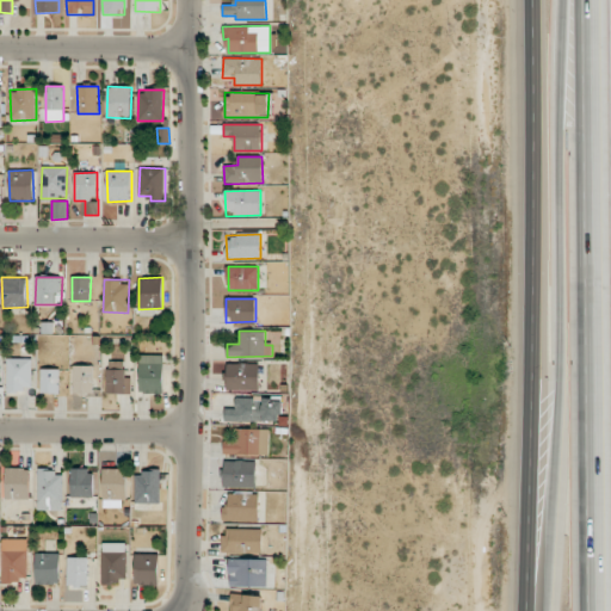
[(139,356),(140,393),(165,393),(164,355),(139,356)]
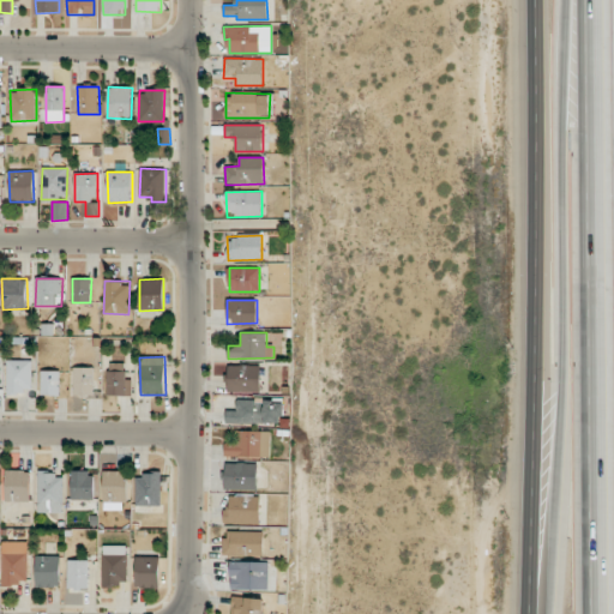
[(32,391),(32,360),(7,360),(7,391),(32,391)]
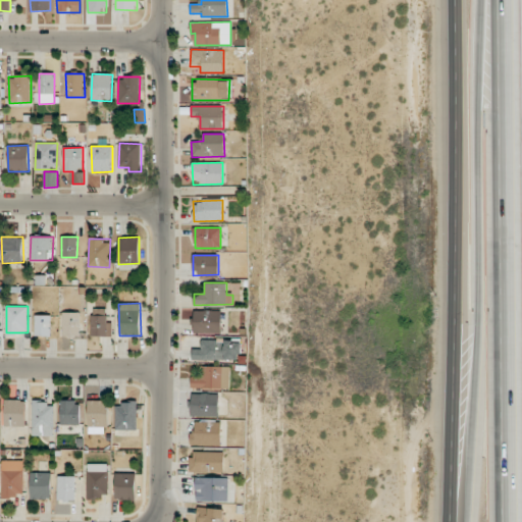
[(111,336),(111,322),(106,322),(106,309),(92,309),(91,336),(111,336)]
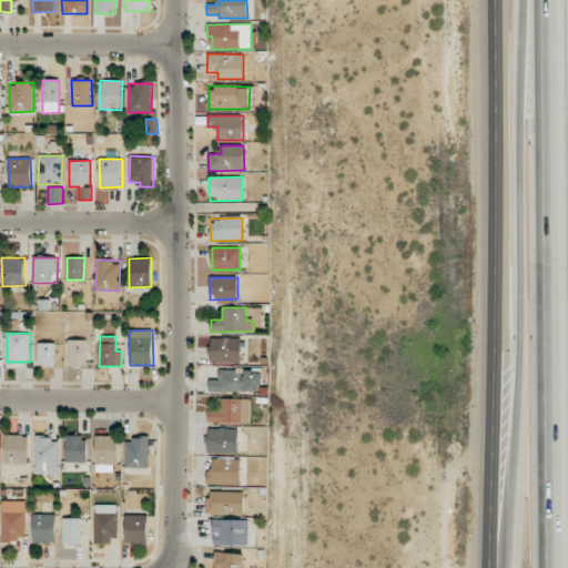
[(241,363),(241,337),(211,338),(211,363),(241,363)]
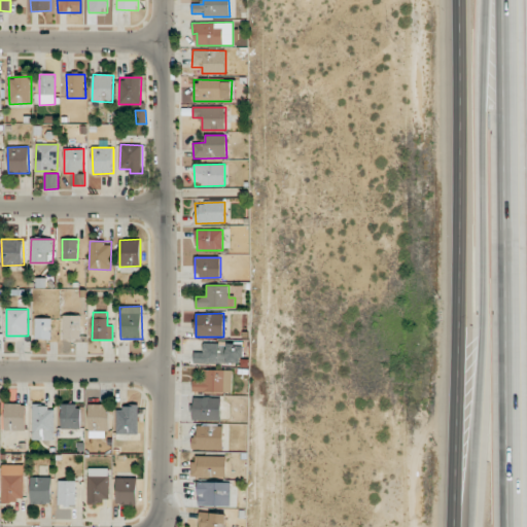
[(63,340),(80,341),(81,315),(64,315),(63,340)]
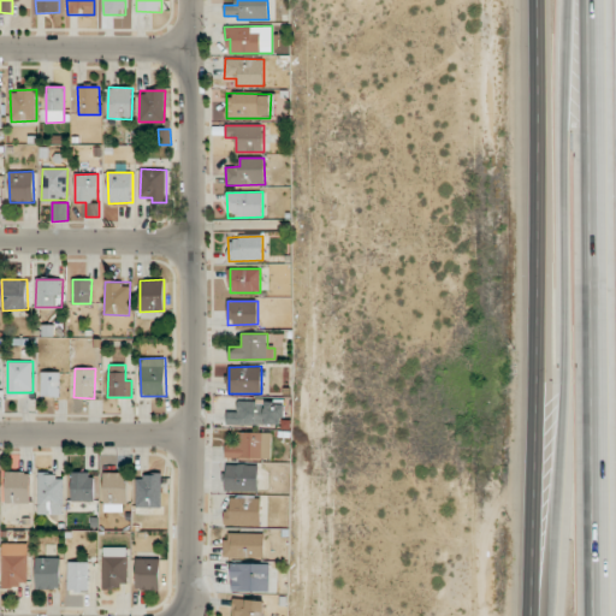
[(60,372),(41,372),(41,396),(60,397),(60,372)]
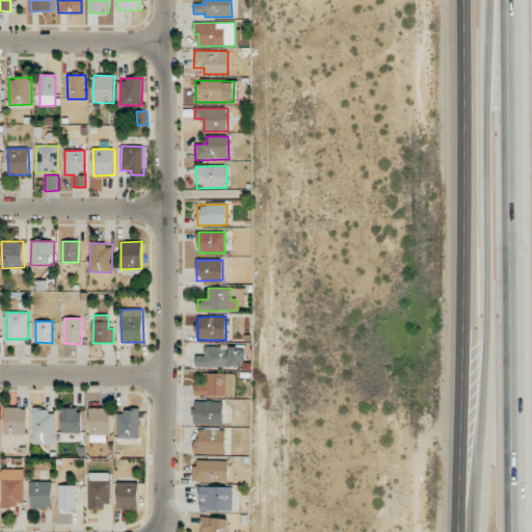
[(196,367),(246,366),(245,347),(205,348),(205,355),(195,355),(196,367)]
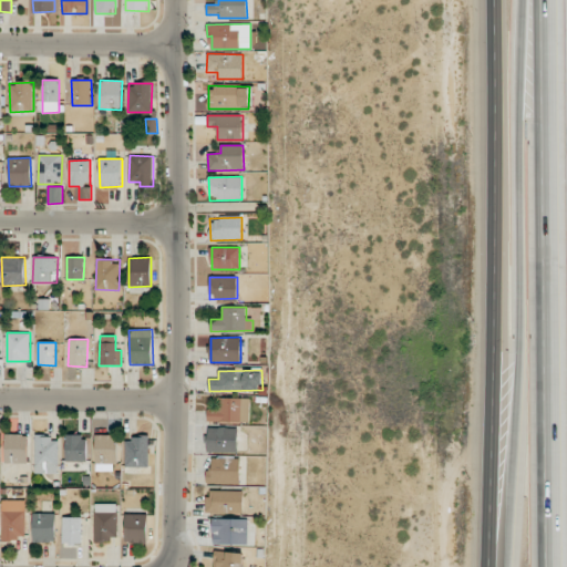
[(249,422),(250,398),(219,398),(219,408),(208,408),(208,422),(249,422)]
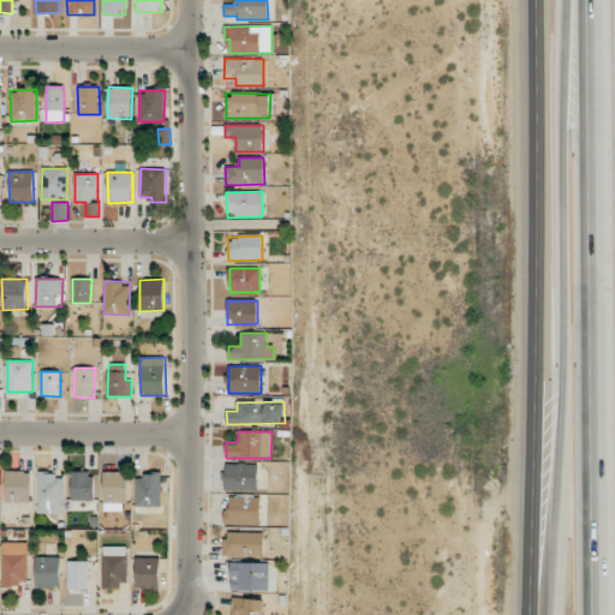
[(258,465),(226,464),(226,490),(257,491),(258,465)]
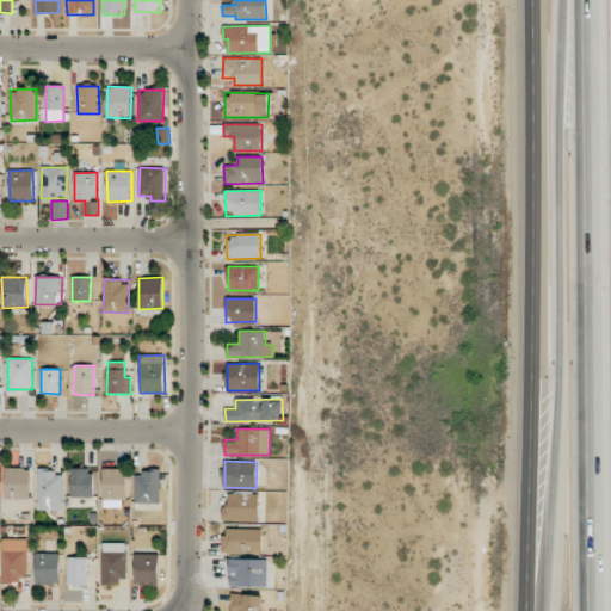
[(29,499),(30,468),(6,468),(5,499),(29,499)]
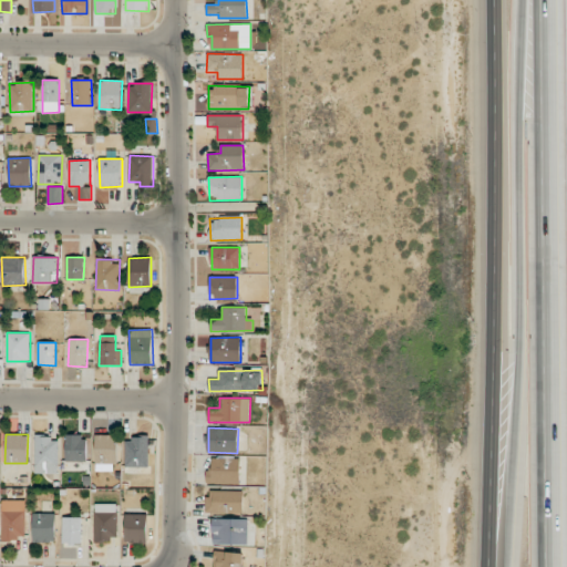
[(116,464),(116,435),(95,434),(95,464),(116,464)]
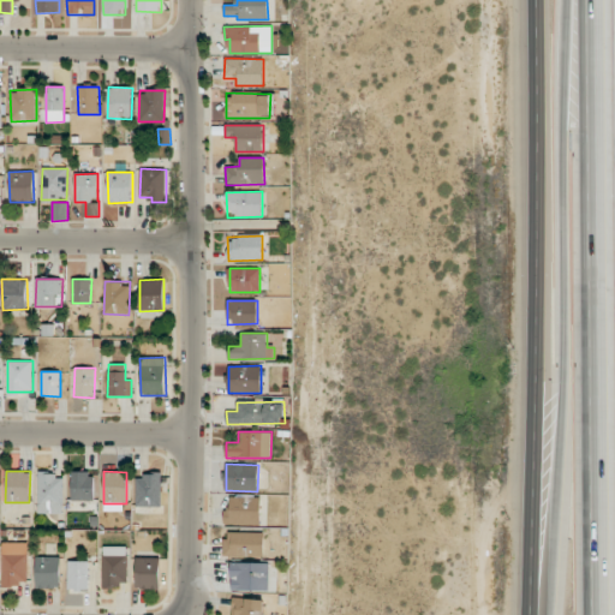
[(71,500),(94,501),(94,472),(71,472),(71,500)]
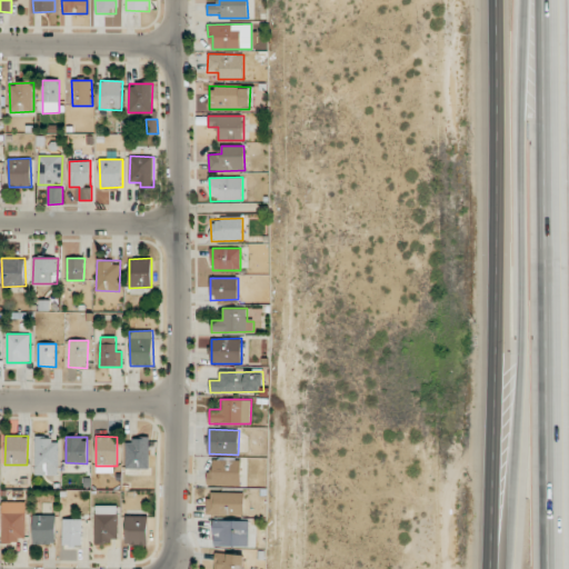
[(59,439),(36,438),(35,475),(59,476),(59,439)]
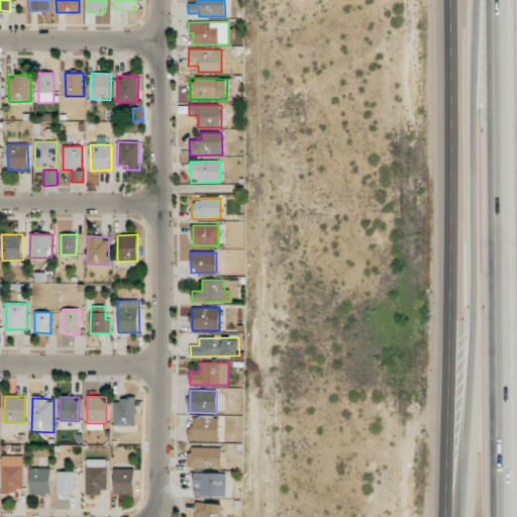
[(115,426),(136,426),(136,399),(114,399),(115,426)]
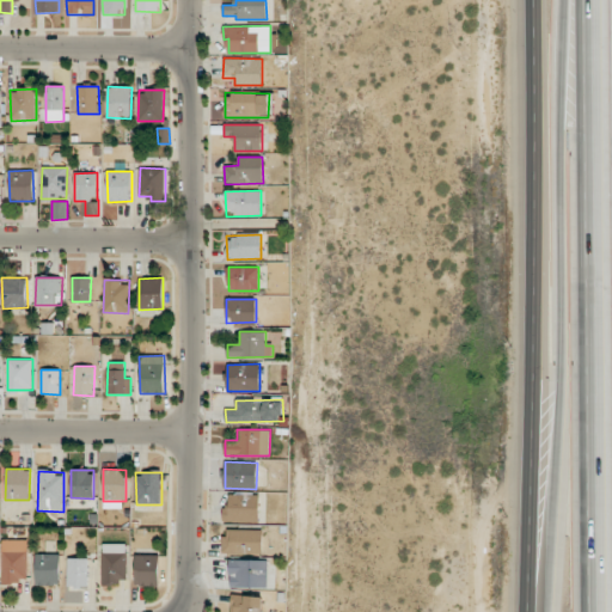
[(222,521),(258,522),(259,494),(230,494),(228,507),(222,507),(222,521)]
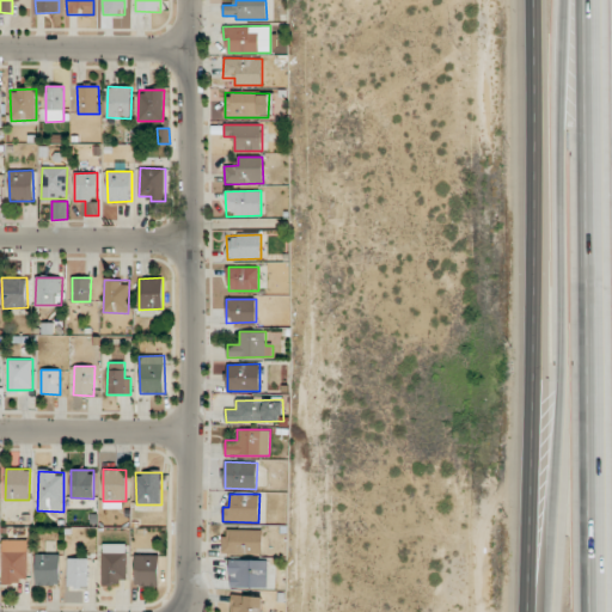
[(224,554),(262,554),(262,530),(224,530),(224,554)]
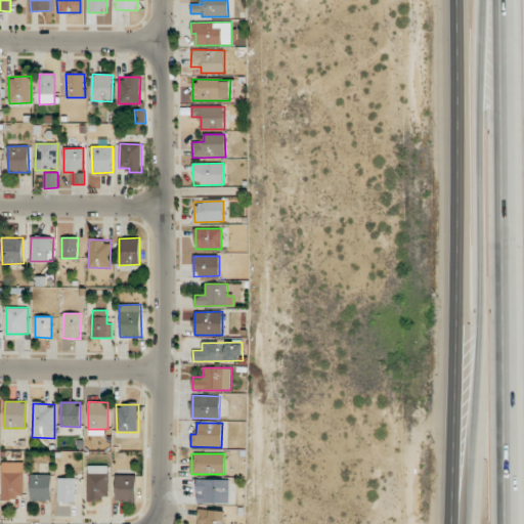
[(25,462),(2,462),(2,498),(25,498),(25,462)]
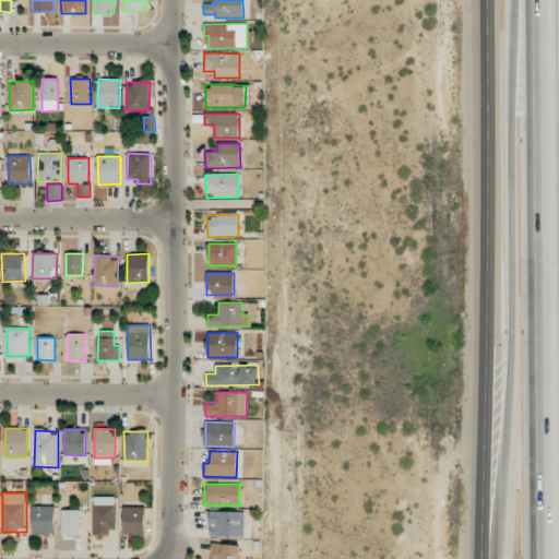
[(93,533),(116,533),(116,497),(94,497),(93,533)]
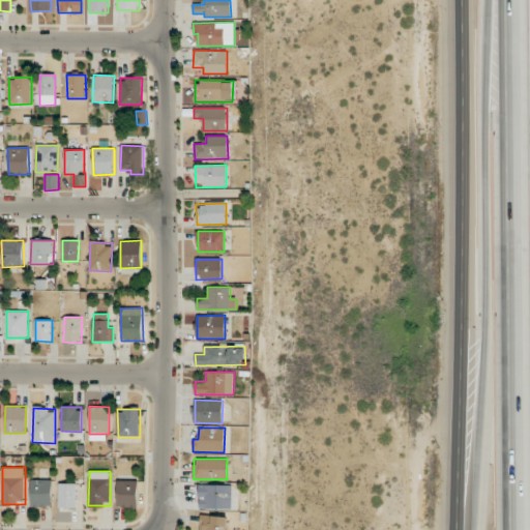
[(52,479),(31,480),(31,506),(52,506),(52,479)]
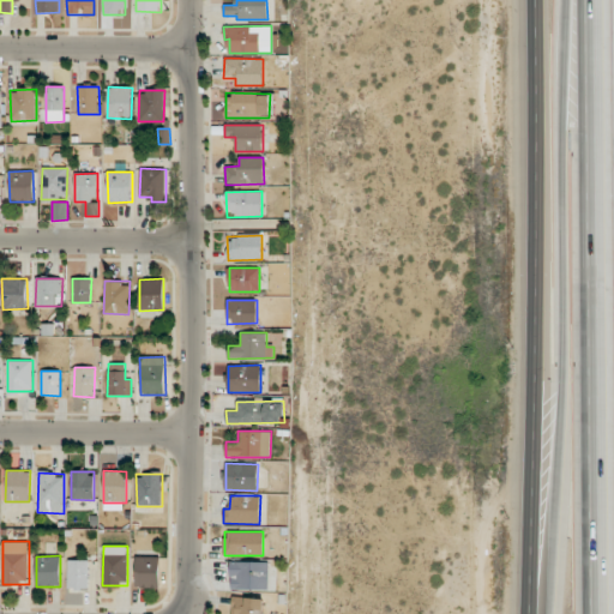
[(160,557),(136,557),(136,588),(160,588),(160,557)]
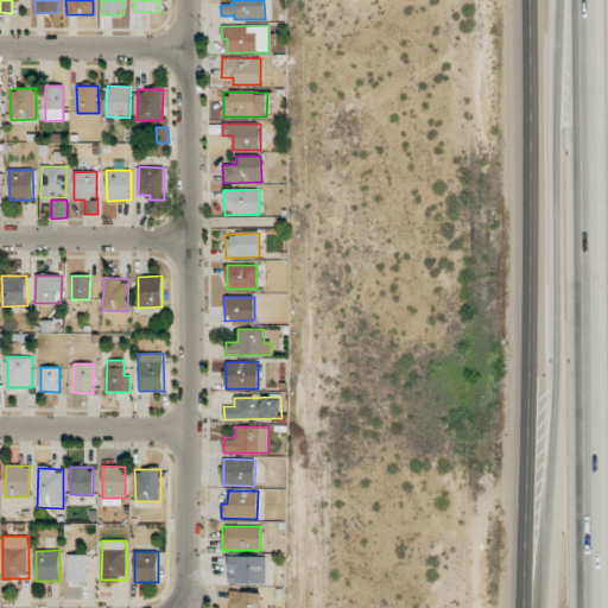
[(67,583),(88,583),(88,555),(68,555),(67,583)]
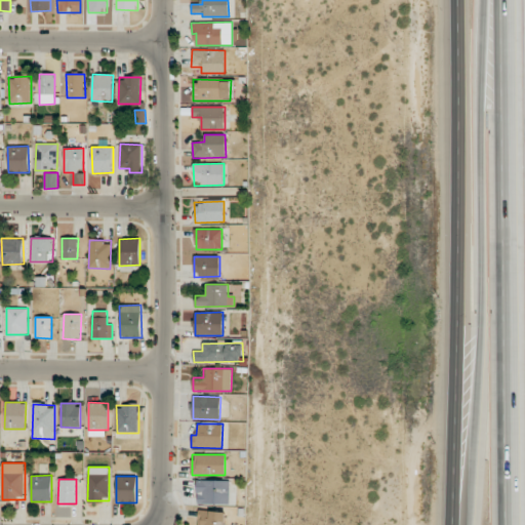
[(230,481),(197,480),(196,503),(230,503),(230,481)]
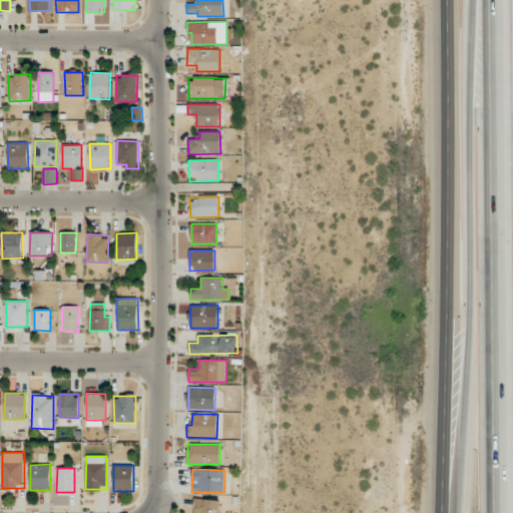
[(218,512),(219,500),(193,499),(192,512),(218,512)]
